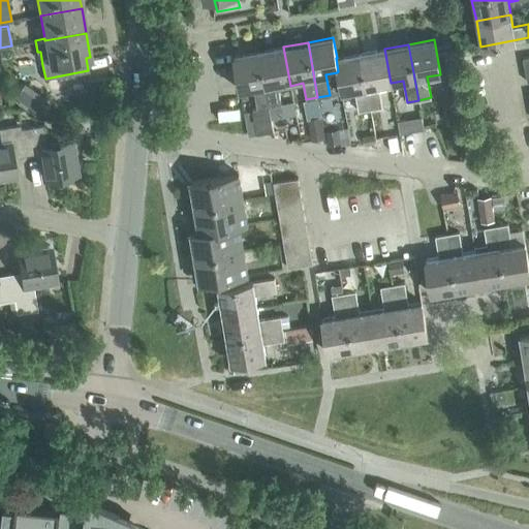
[(290,86),(283,47),(258,51),(269,106),(281,104),(278,88),(290,86)]
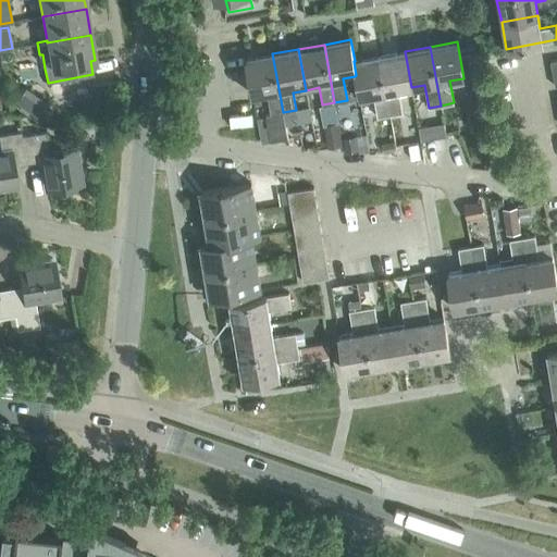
[(411,87),(405,51),(379,57),(390,114),(401,112),(398,90),(411,87)]
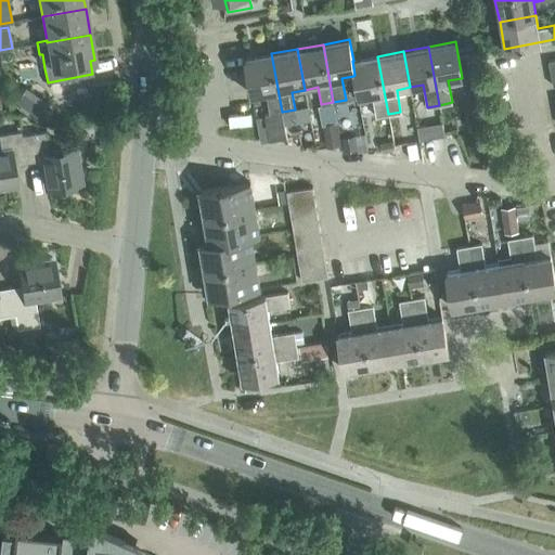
[(286,138),(282,112),(271,53),(245,59),(252,94),(266,92),(270,113),(265,114),(269,140),(286,138)]
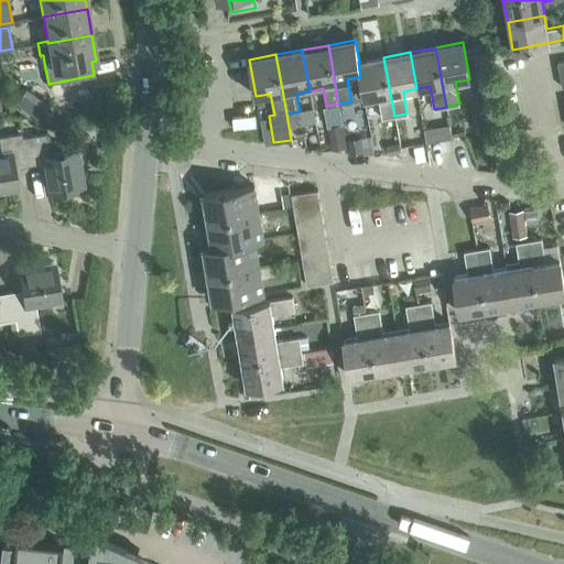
[(394,116),(383,57),(359,62),(358,62),(360,76),(359,77),(364,98),(378,96),(382,118),(394,116)]
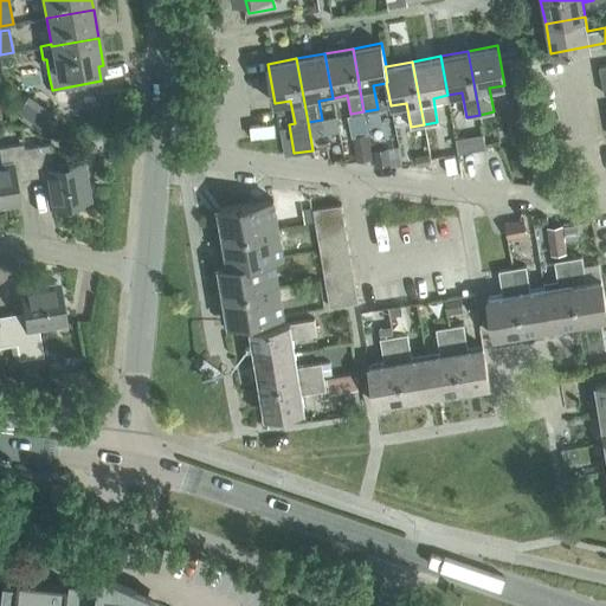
[(27,95),(17,110),(40,127),(51,110),(27,95)]
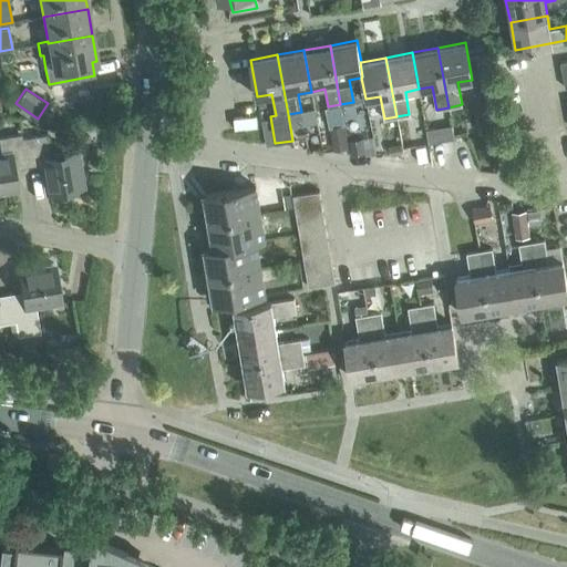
[(301,112),(288,114),(291,127),(303,125),(301,112)]
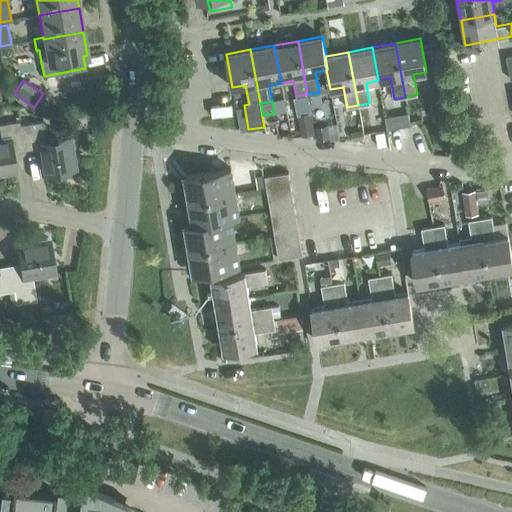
[(313,133),(310,113),(298,115),(302,135),(313,133)]
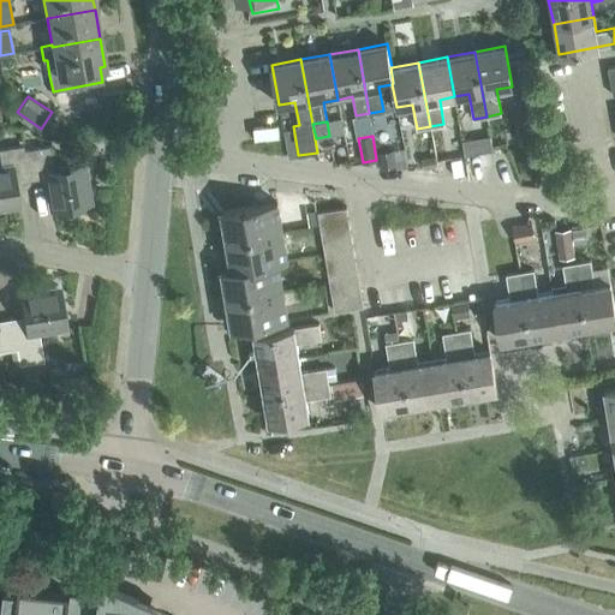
[(471,138),(461,141),(464,154),(473,153),(471,138)]
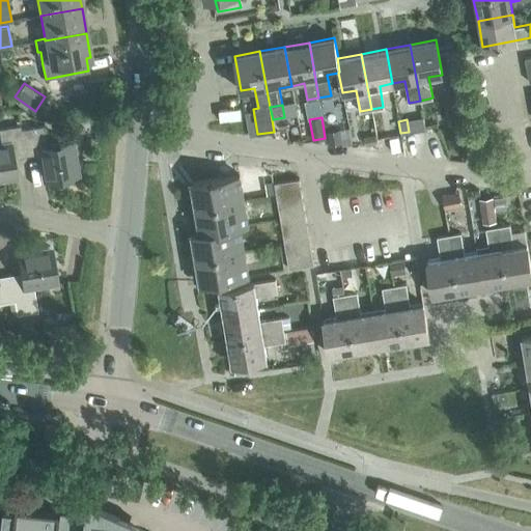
[(19,129),(20,129),(19,124),(0,128),(0,179),(15,177),(10,158),(24,155),(19,129)]
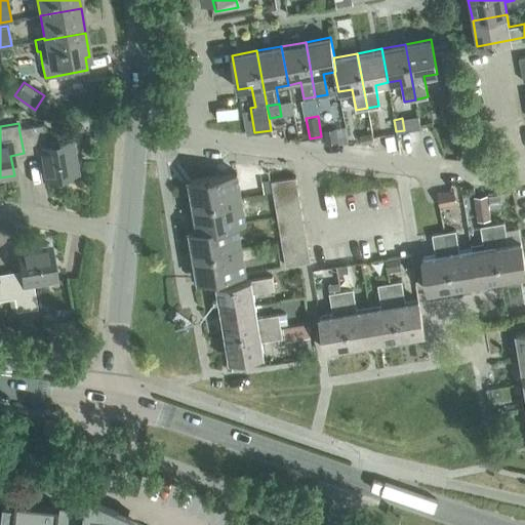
[(44,144),(42,132),(41,124),(19,127),(18,127),(24,153),(36,151),(40,177),(76,171),(71,139),(44,144)]
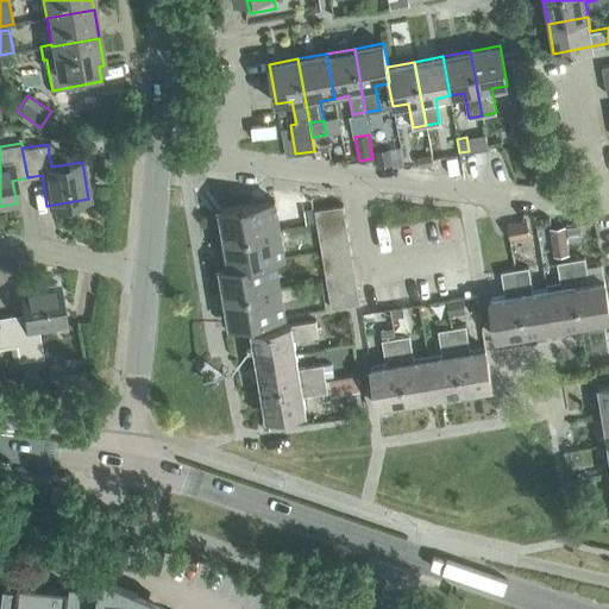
[(389,149),(375,151),(377,165),(391,163),(389,149)]
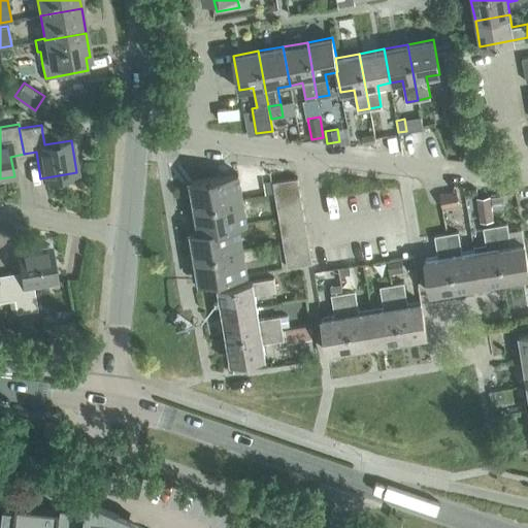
[(374,143),(372,134),(362,136),(364,145),(374,143)]
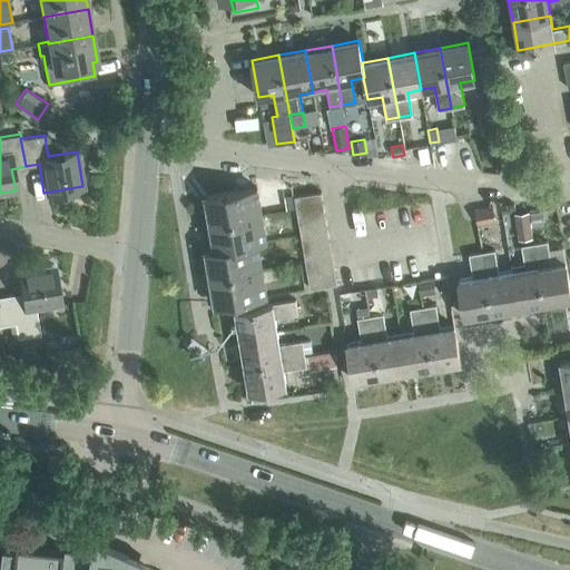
[(206,196),(215,248),(215,249),(257,242),(257,243),(266,242),(257,187),(206,196)]
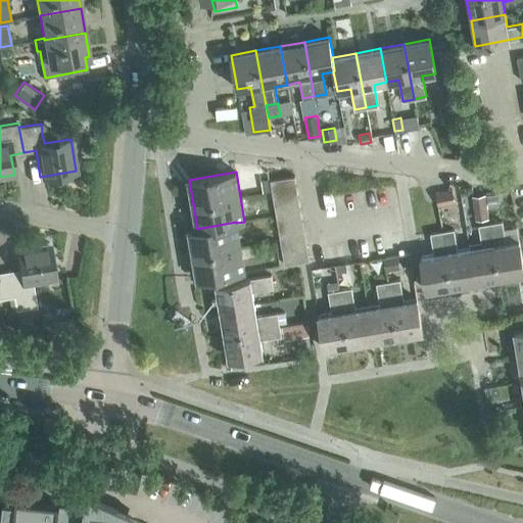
[(270,180),(272,191),(296,187),(294,176),(270,180)]
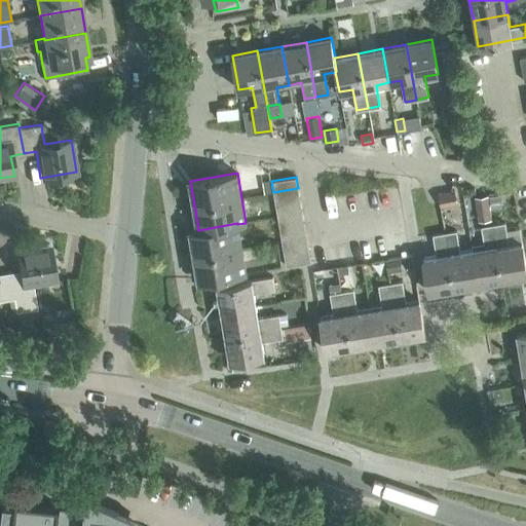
[(273,191),(271,181),(271,180),(262,181),(264,193),(273,191)]
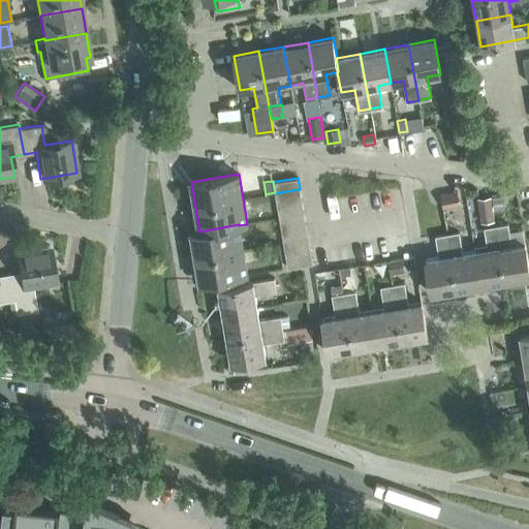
[(302,200),(300,189),(275,193),(277,205),(302,200)]
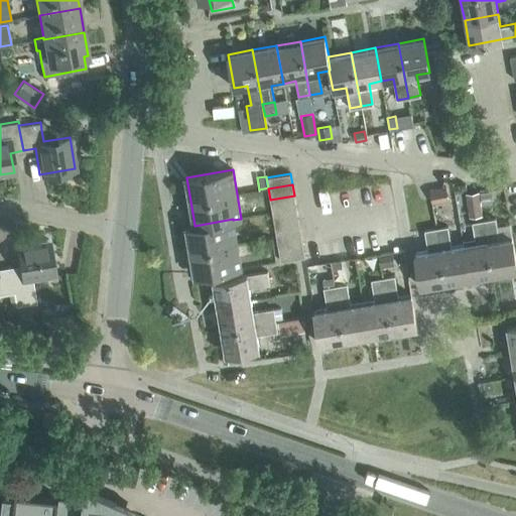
[(429,190),(431,205),(447,202),(445,187),(429,190)]
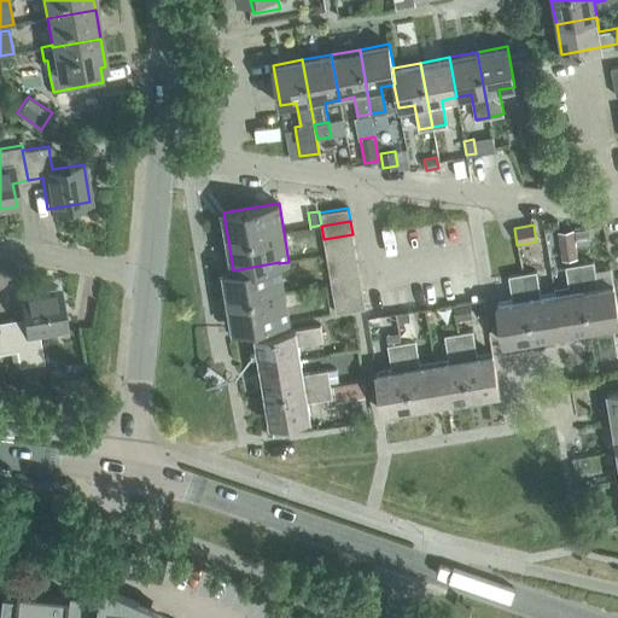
[(578,258),(573,229),(559,232),(564,261),(578,258)]
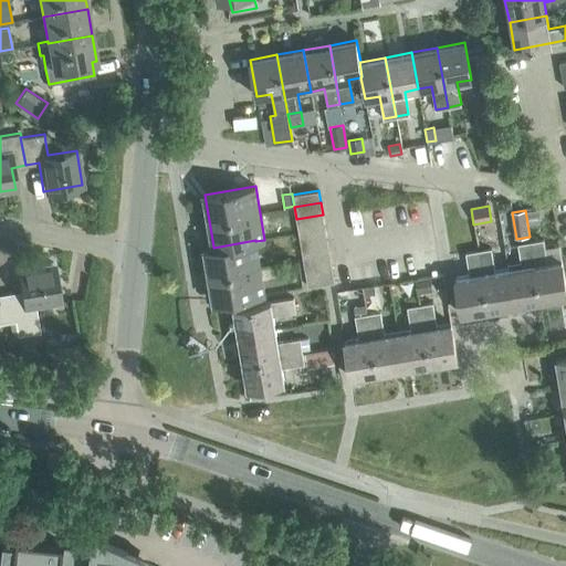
[(537,223),(536,210),(526,211),(527,224),(537,223)]
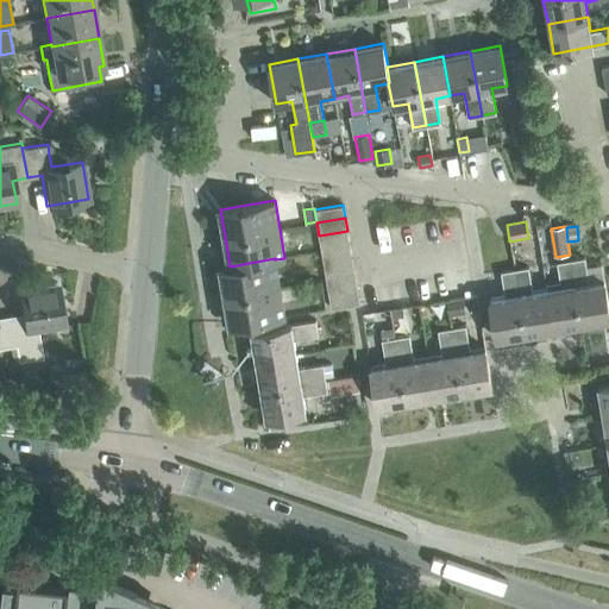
[(350,244),(347,231),(319,236),(321,249),(350,244)]
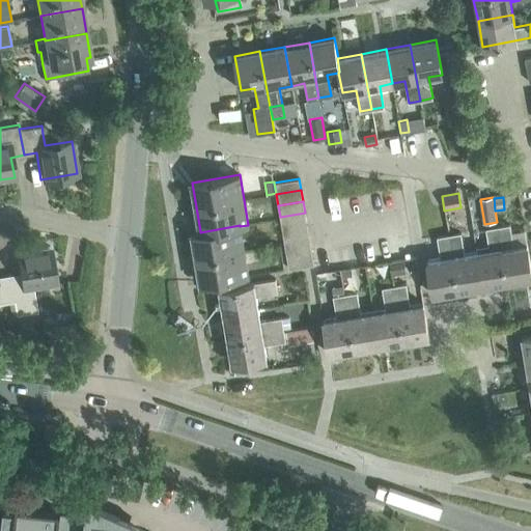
[(307,224),(305,213),(280,217),(282,228),(307,224)]
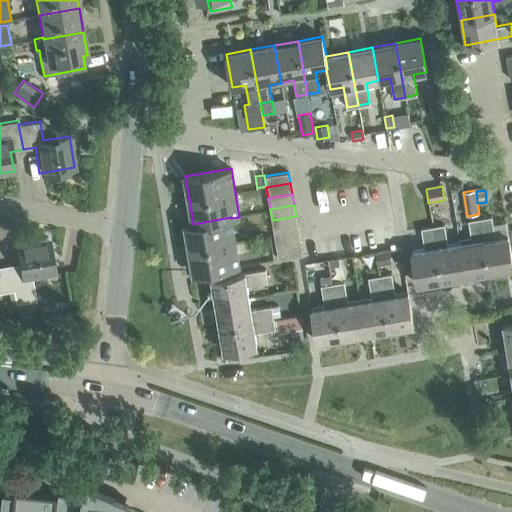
[(302,255),(296,216),(272,220),(278,259),(302,255)]
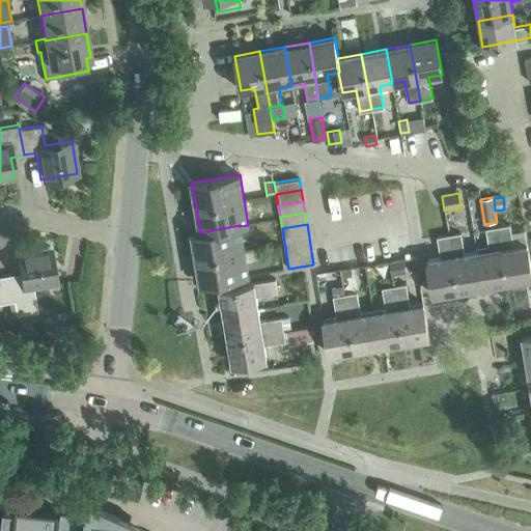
[(509,224),(498,226),(507,282),(530,277),(530,269),(527,243),(513,246),(509,224)]
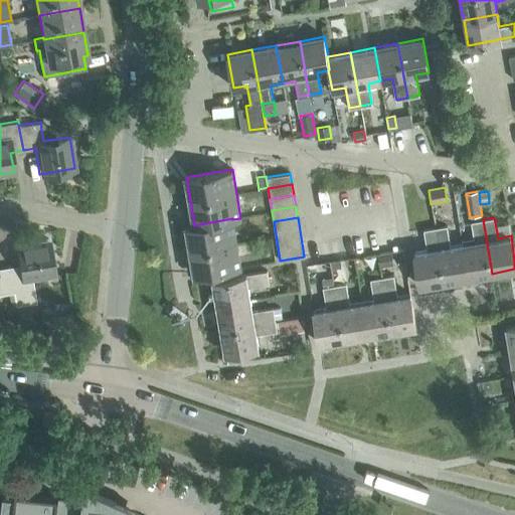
[(240,267),(232,219),(232,218),(194,225),(194,224),(186,225),(194,275),(240,267)]
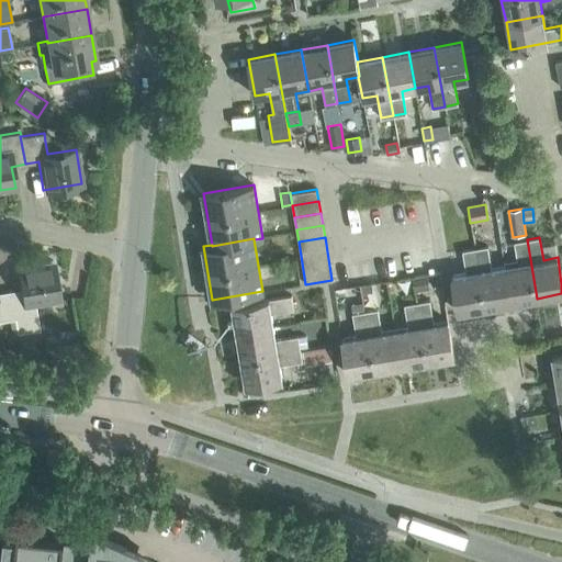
[(537,299),(527,239),(514,242),(518,263),(504,266),(510,303),(537,299)]
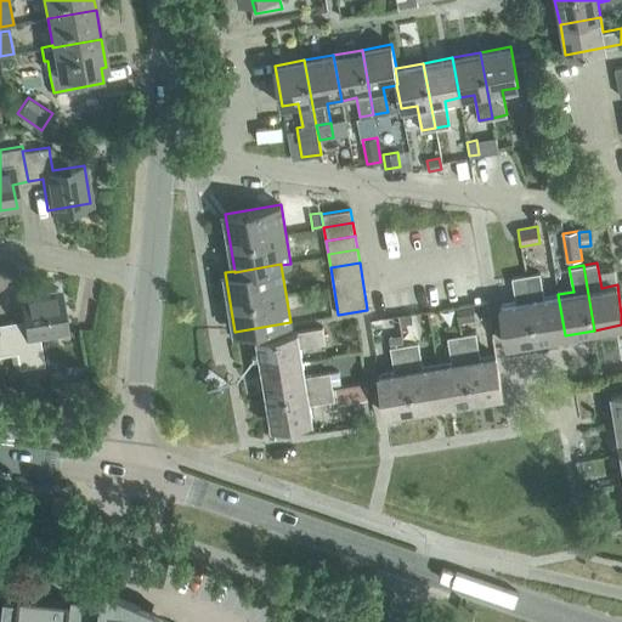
[(565,335),(558,294),(543,298),(539,272),(525,275),(536,340),(565,335)]
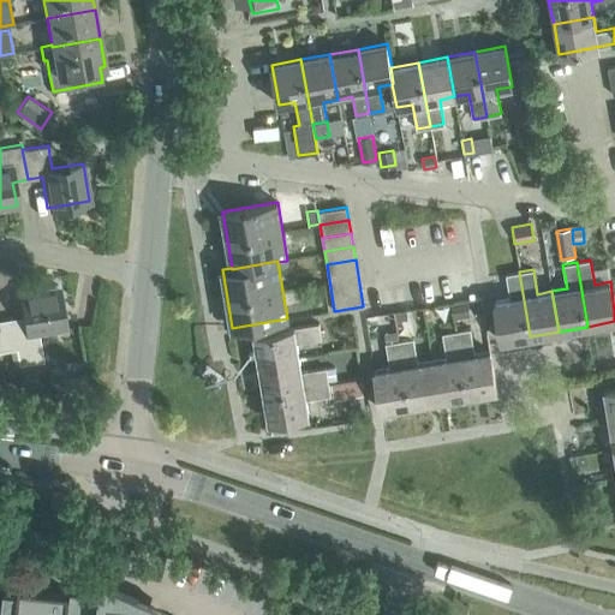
[(530,336),(519,272),(506,274),(509,298),(494,302),(501,341),(530,336)]
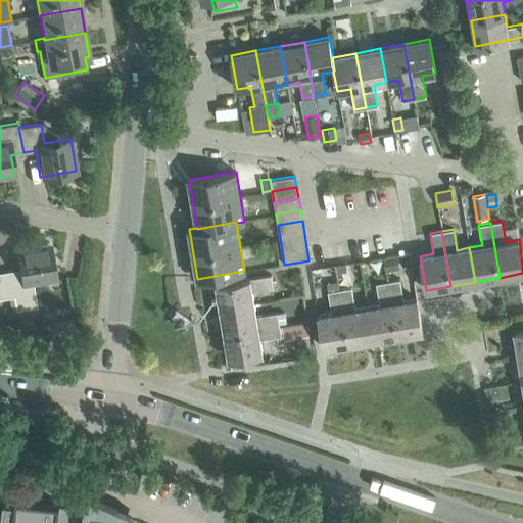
[(19,269),(7,271),(11,296),(18,295),(34,293),(32,283),(54,279),(48,243),(16,248),(19,269)]
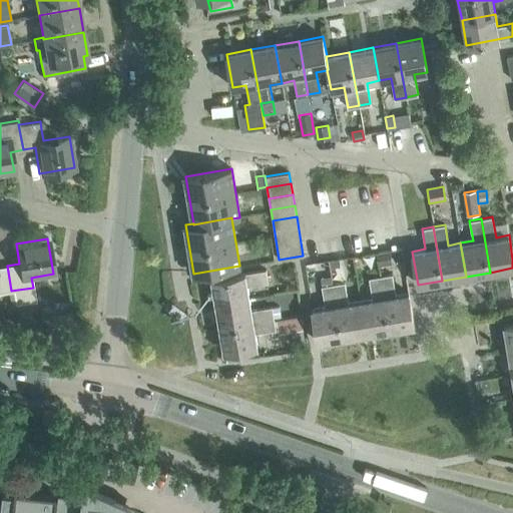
[(378,253),(380,264),(391,262),(389,252),(378,253)]
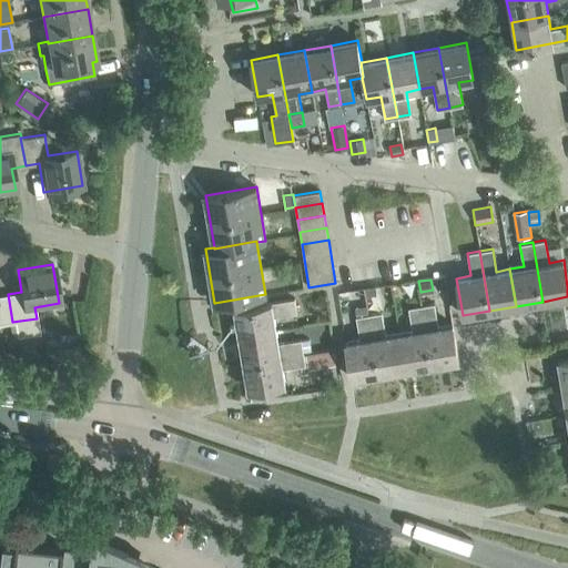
[(0,324),(9,323),(12,322),(8,294),(0,294),(0,324)]
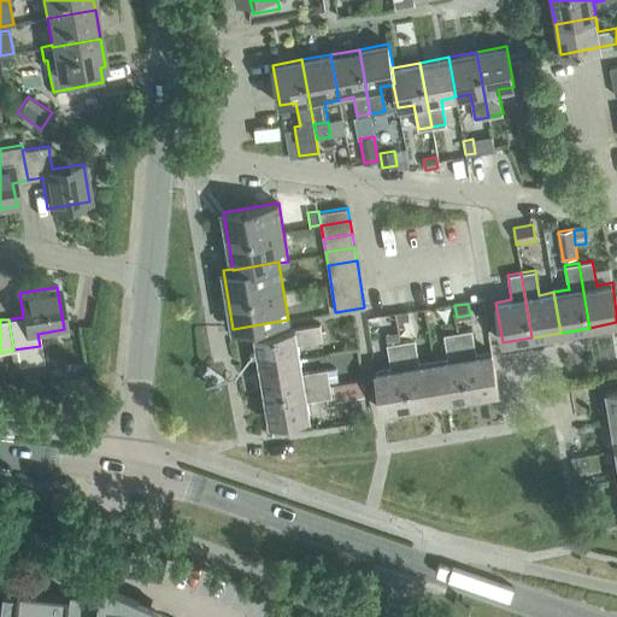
[(254,335),(259,364),(299,358),(297,344),(322,340),(319,324),(254,335)]
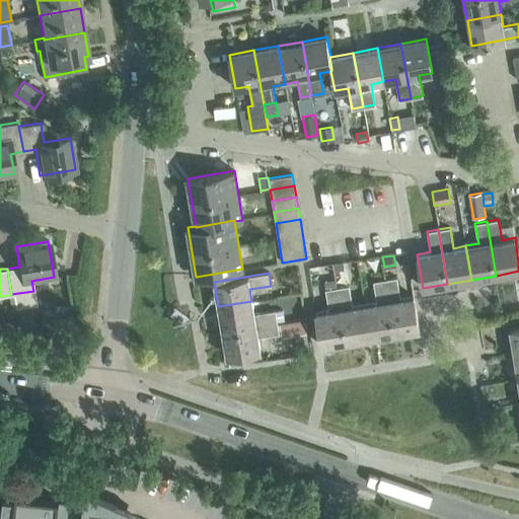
[(396,277),(385,279),(394,334),(419,329),(414,296),(400,298),(396,277)]
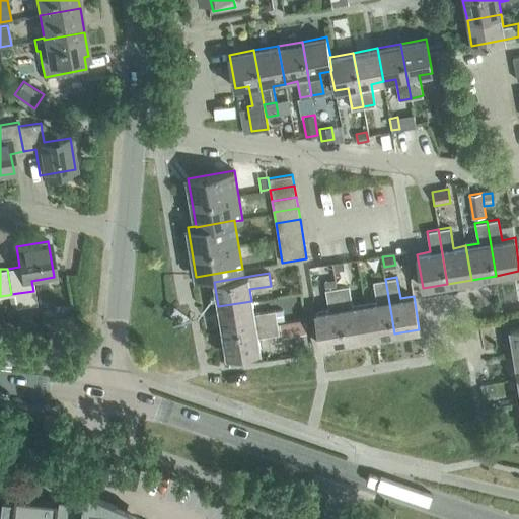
[(394,334),(385,279),(373,281),(377,302),(364,304),(370,338),(394,334)]
